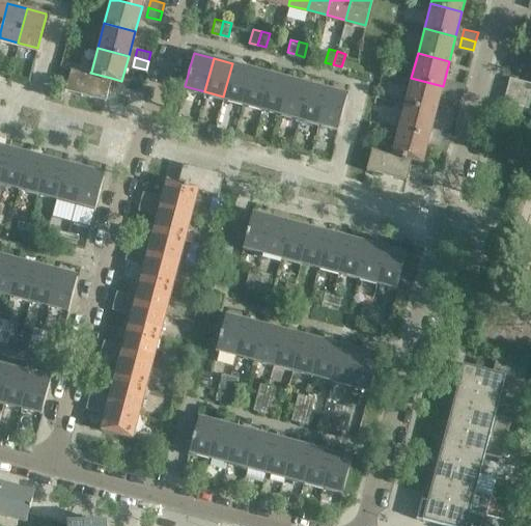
[(243,102),(251,67),(232,63),(223,97),(243,102)]
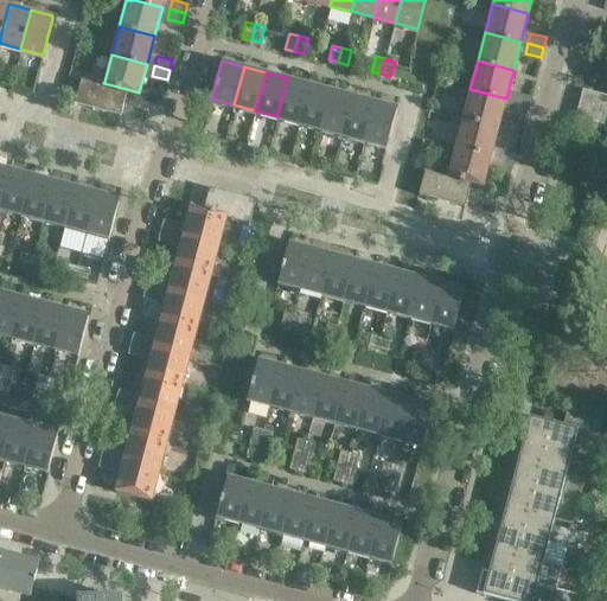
[(121,112),(127,89),(103,83),(104,82),(81,76),(75,100),(121,112)]
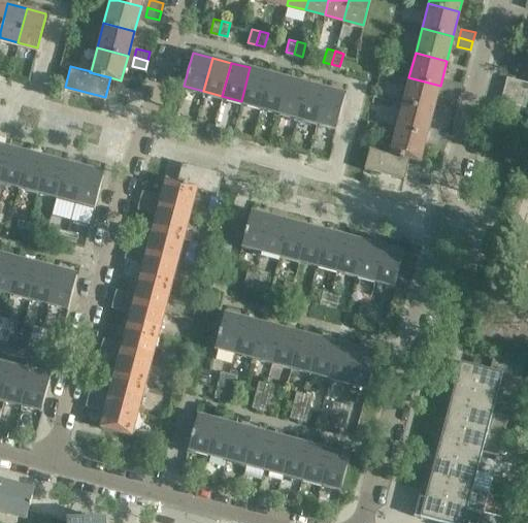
[(260,106),(269,72),(250,67),(241,101),(260,106)]
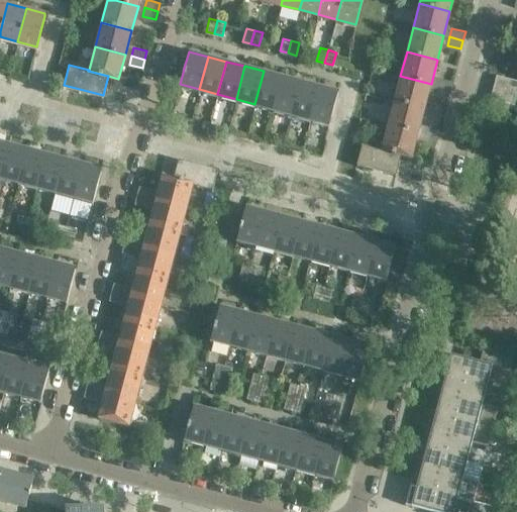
[(273,109),(282,76),(264,71),(254,104),(273,109)]
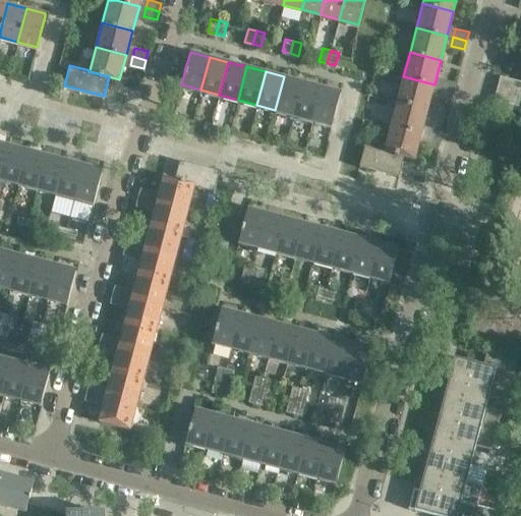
[(520,92),(520,90),(520,78),(501,73),(497,84),(520,92)]
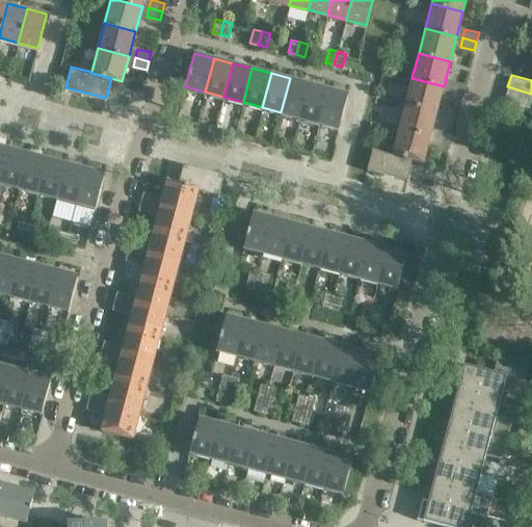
[(299,117),(309,83),(290,78),(281,112),(299,117)]
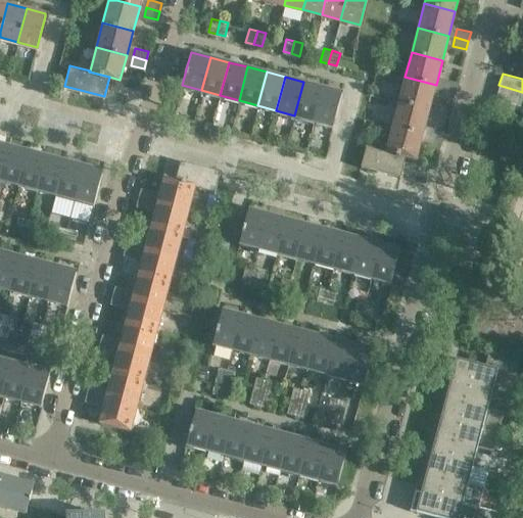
[(429,109),(436,85),(405,77),(398,101),(429,109)]
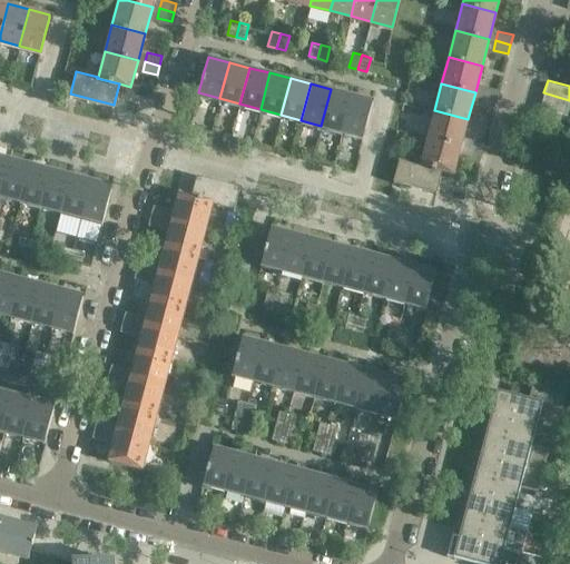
[(497,98),(499,88),(484,85),(482,94),(497,98)]
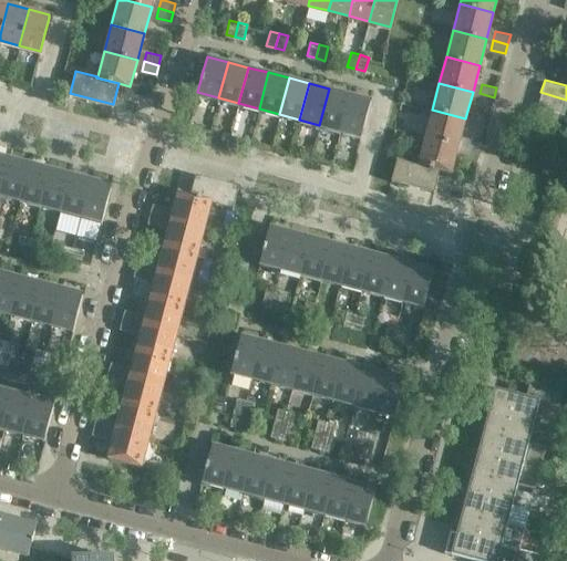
[(340,131),(349,94),(329,89),(319,125),(340,131)]
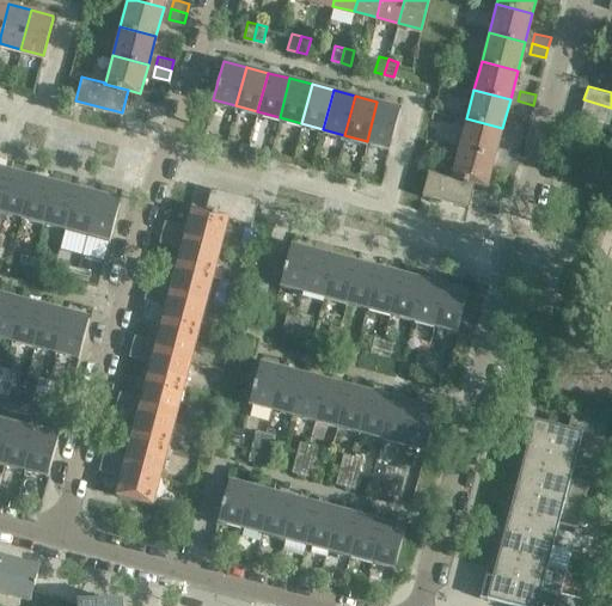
[(609,121),(611,108),(583,99),(580,114),(604,120),(609,121)]
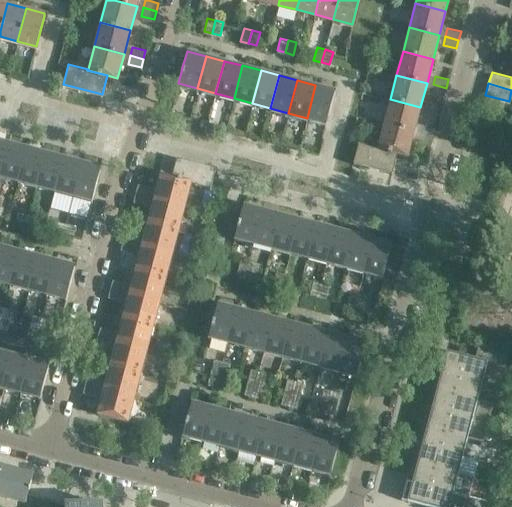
[(444,96),(446,88),(433,84),(430,93),(444,96)]
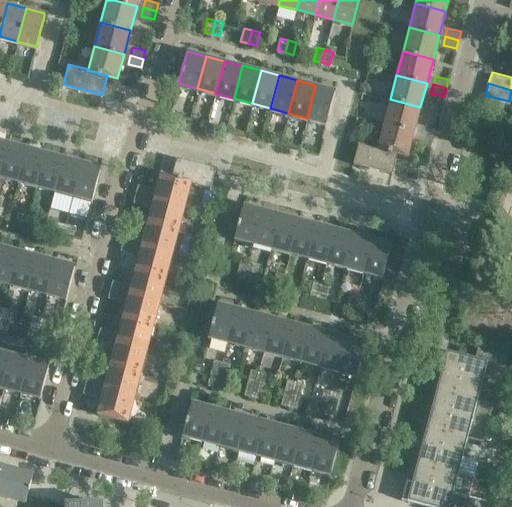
[(326,123),(334,90),(315,85),(307,118),(326,123)]
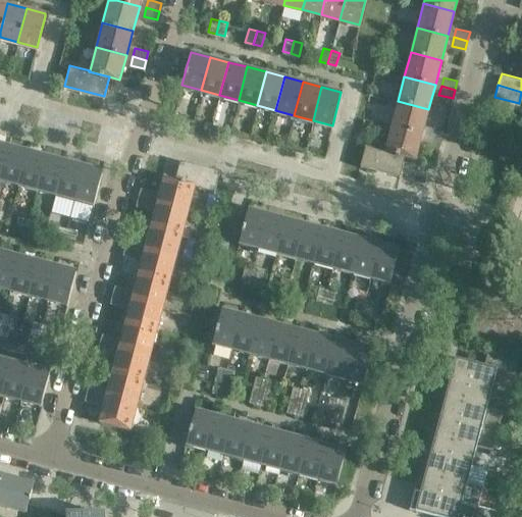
[(512,114),(515,102),(494,97),(491,109),(512,114)]
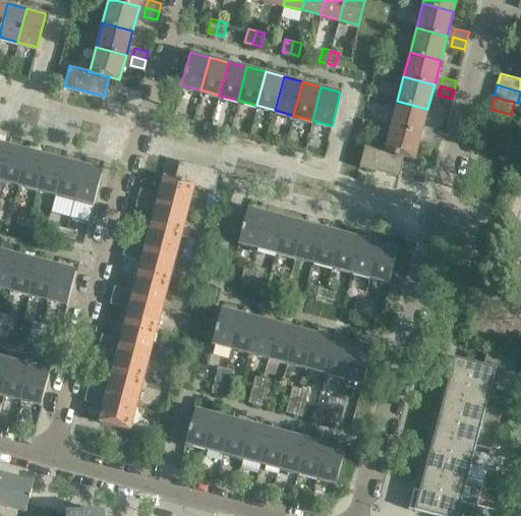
[(421,133),(427,109),(397,101),(391,125),(421,133)]
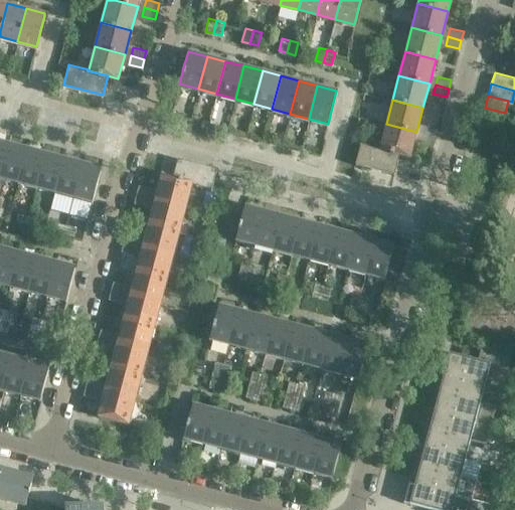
[(410,156),(416,132),(386,124),(380,147),(380,148),(399,153),(410,156)]
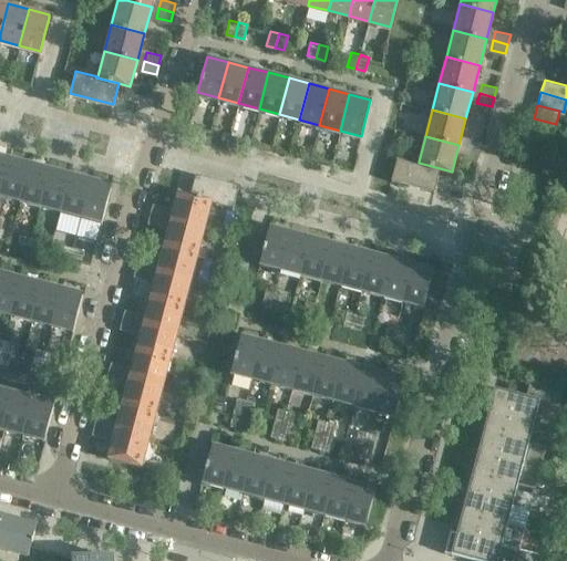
[(480,149),(482,141),(467,136),(465,146),(480,149)]
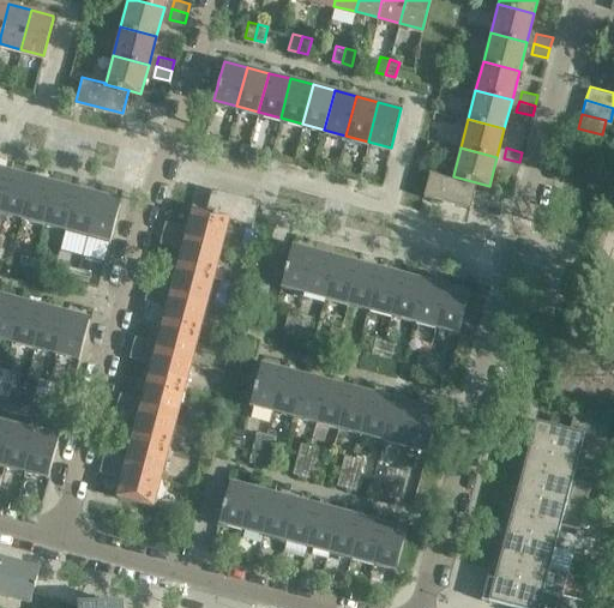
[(517,172),(519,162),(504,158),(501,168),(517,172)]
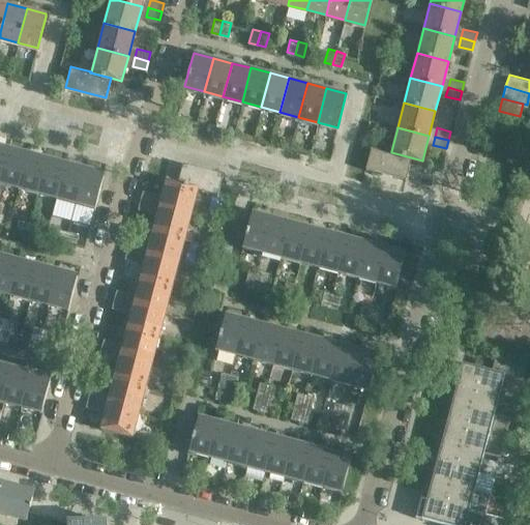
[(0,179),(8,147),(0,144),(0,179)]
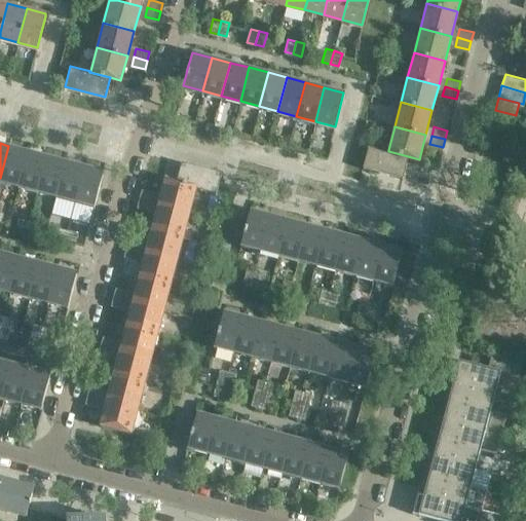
[(403,176),(408,156),(388,151),(388,150),(369,145),(363,165),(403,176)]
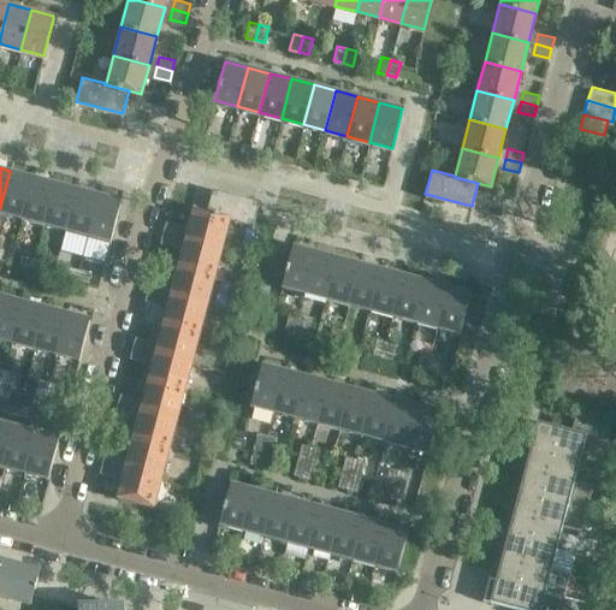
[(0,209),(22,215),(33,177),(10,171),(0,208),(0,209)]
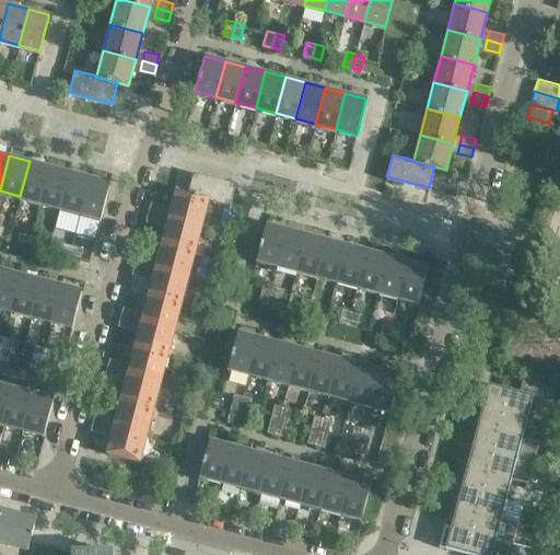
[(39,201),(49,166),(30,161),(20,196),(39,201)]
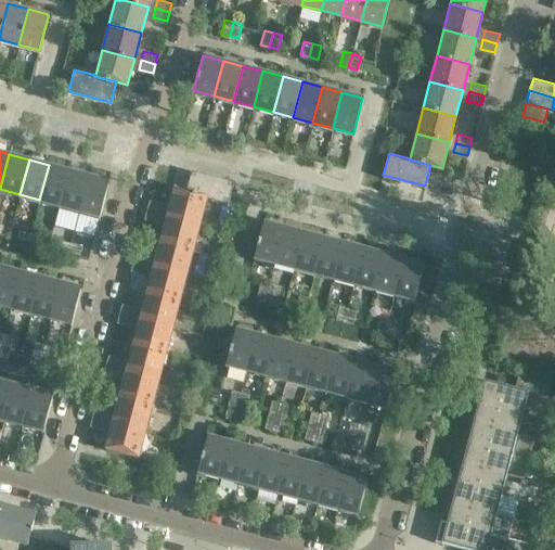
[(59,205),(68,170),(49,165),(39,200),(59,205)]
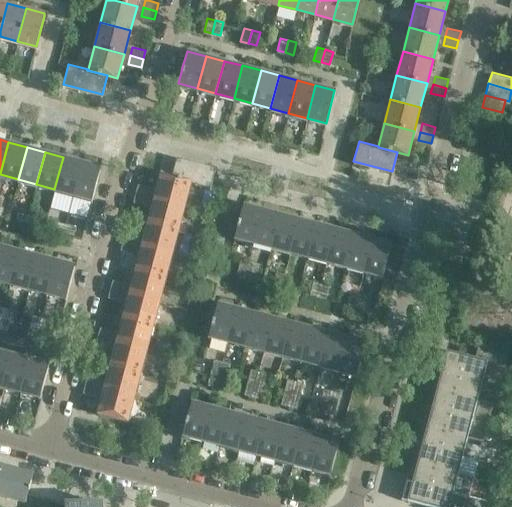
[(210,186),(215,166),(177,155),(172,175),(191,180),(191,181),(210,186)]
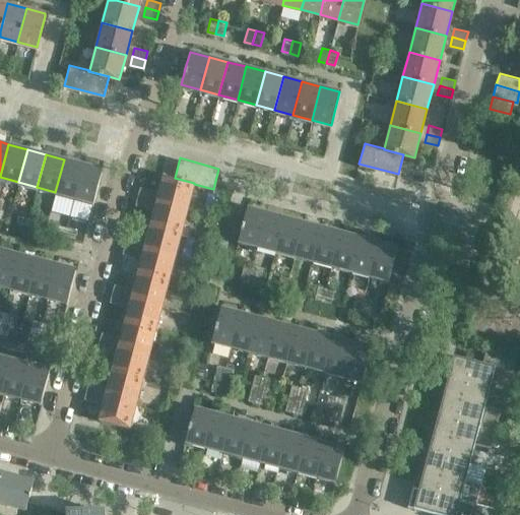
[(74,197),(82,164),(64,159),(55,192),(74,197)]
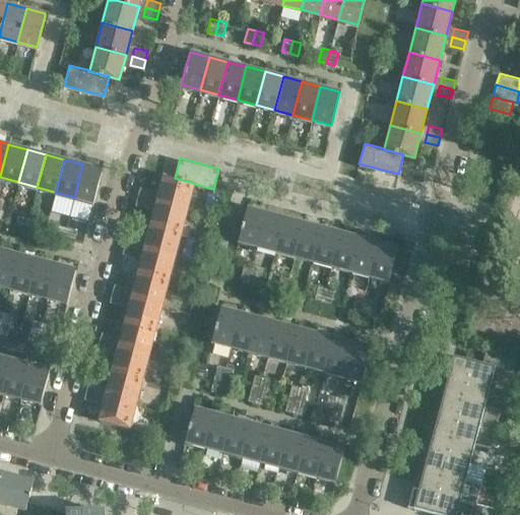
[(93,202),(102,169),(82,164),(74,197),(93,202)]
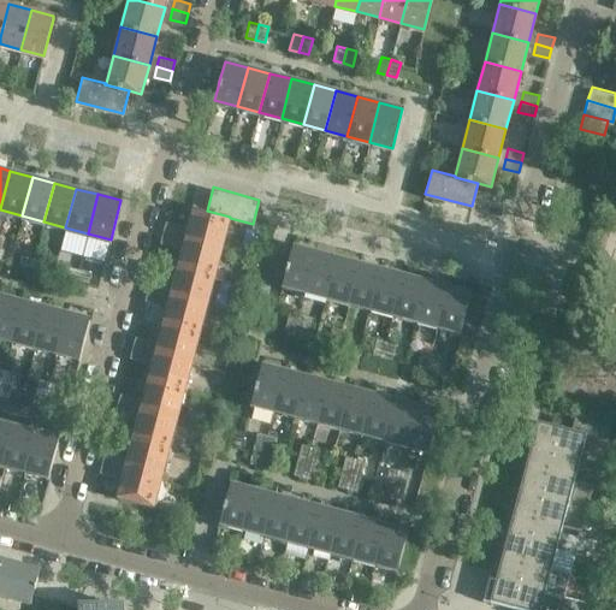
[(223,246),(230,218),(230,217),(207,211),(194,207),(187,236),(223,246)]
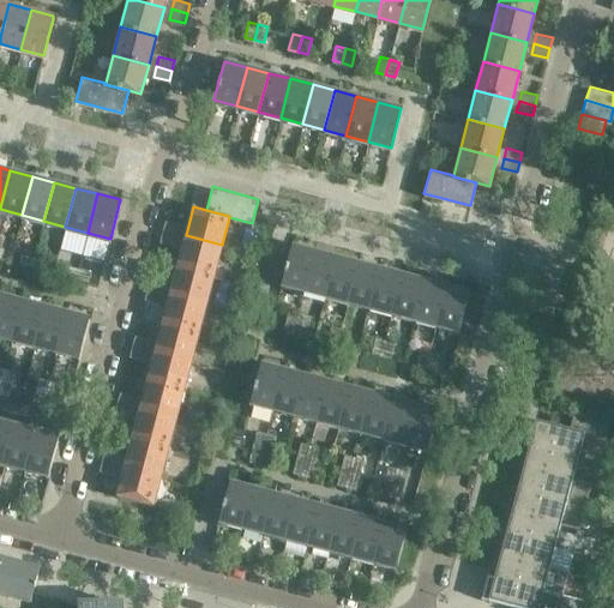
[(179,234),(181,223),(166,220),(163,229),(179,234)]
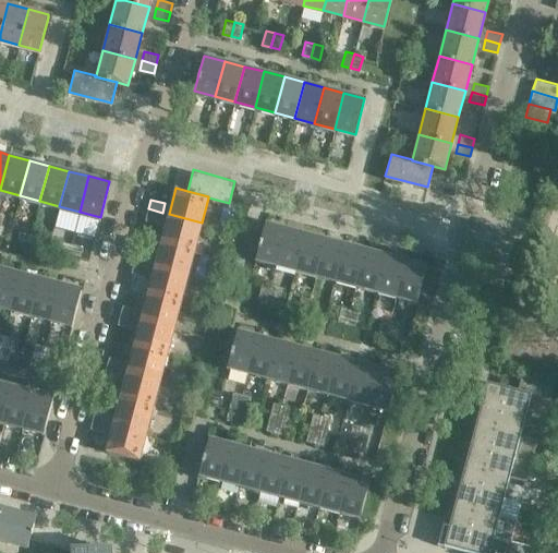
[(159,221),(162,213),(148,208),(145,218),(159,221)]
